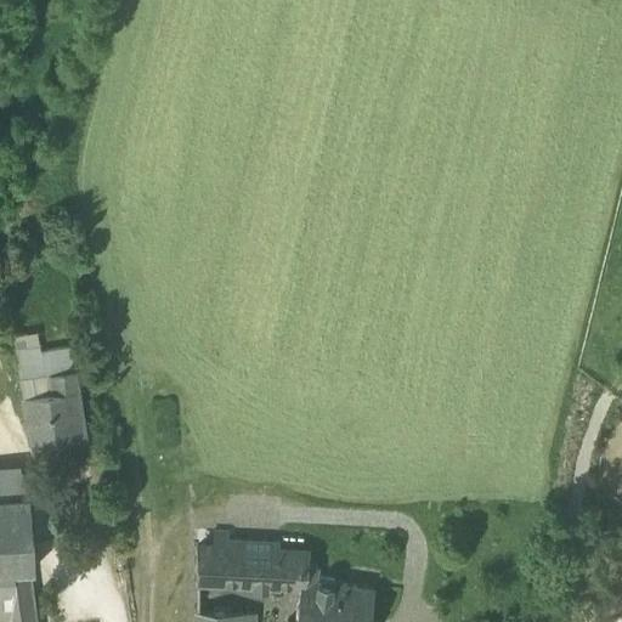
[(16,346),(39,343),(38,329),(15,333),(16,346)]
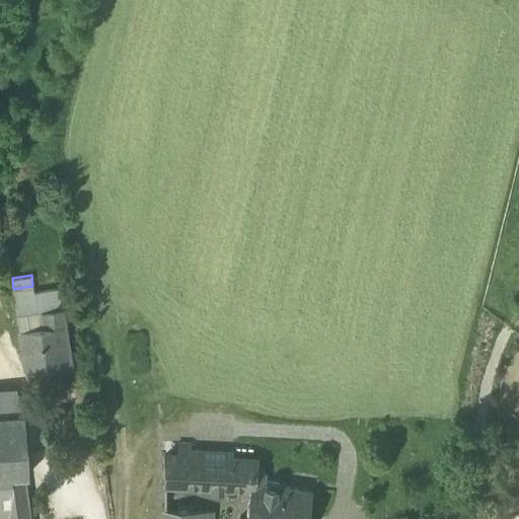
[(19,329),(44,326),(42,311),(52,310),(51,298),(60,296),(58,289),(33,292),(32,286),(13,289),(19,329)]
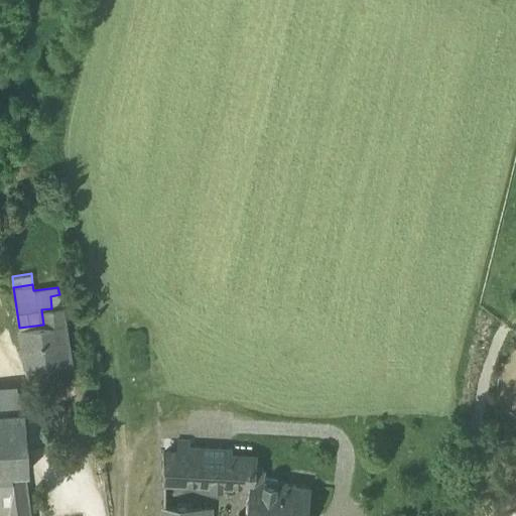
[(50,296),(51,308),(61,307),(59,294),(50,296)]
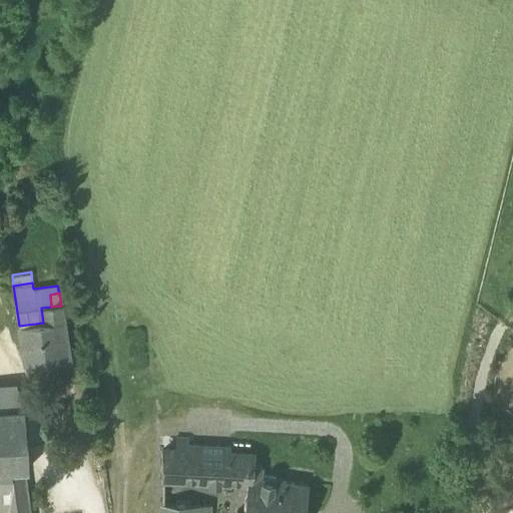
[(63,321),(61,306),(51,307),(41,308),(43,323),(63,321)]
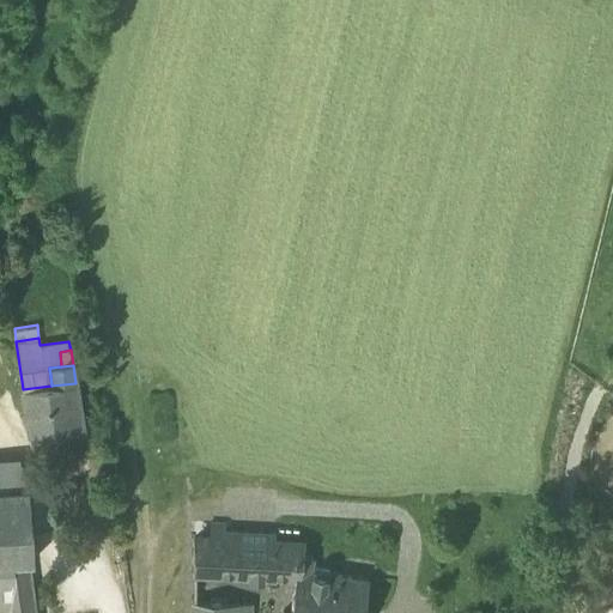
[(23,389),(29,437),(84,430),(76,383),(52,386),(23,389)]
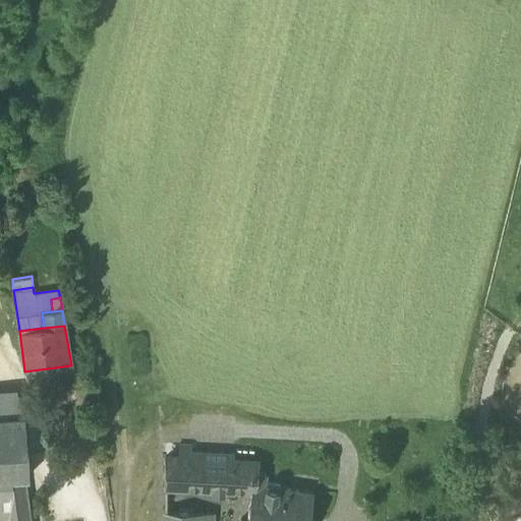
[(0,388),(0,414),(23,413),(15,388),(0,388)]
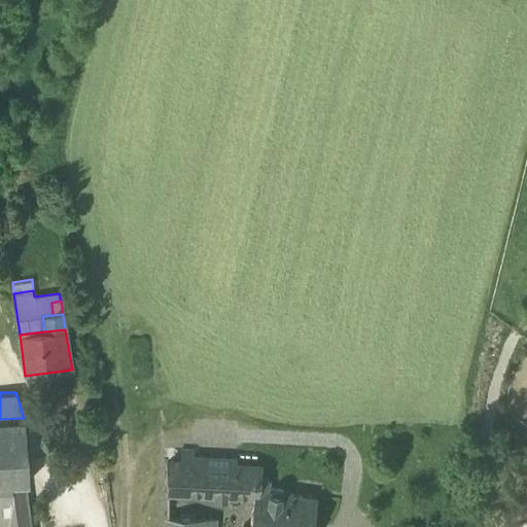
[(28,482),(24,418),(0,419),(0,483),(1,483),(21,482),(28,482)]
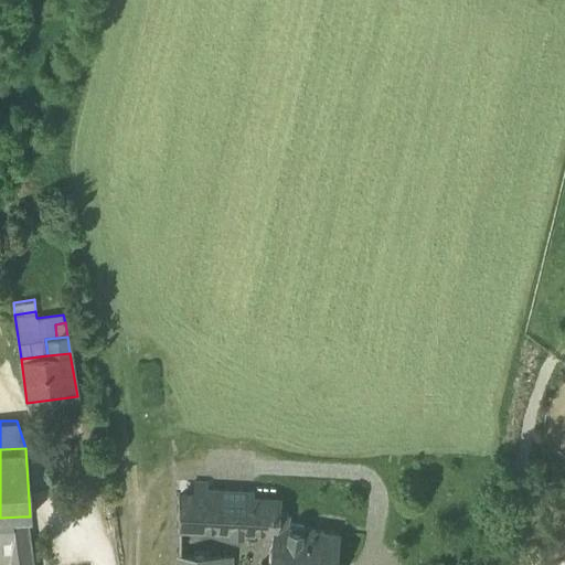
[(204,489),(204,499),(251,501),(252,491),(204,489)]
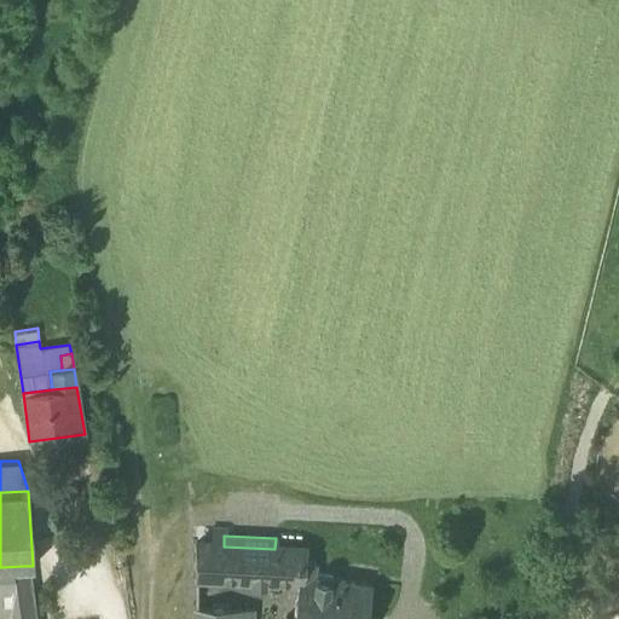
[(273,577),(275,549),(224,547),(197,545),(196,573),(273,577)]
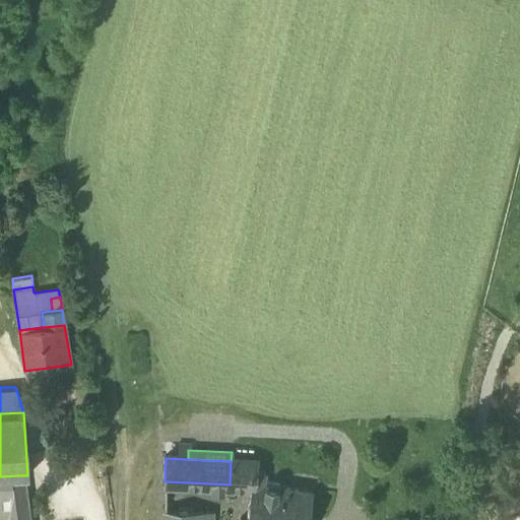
[(259,463),(231,461),(230,484),(251,485),(255,485),(256,483),(259,463)]
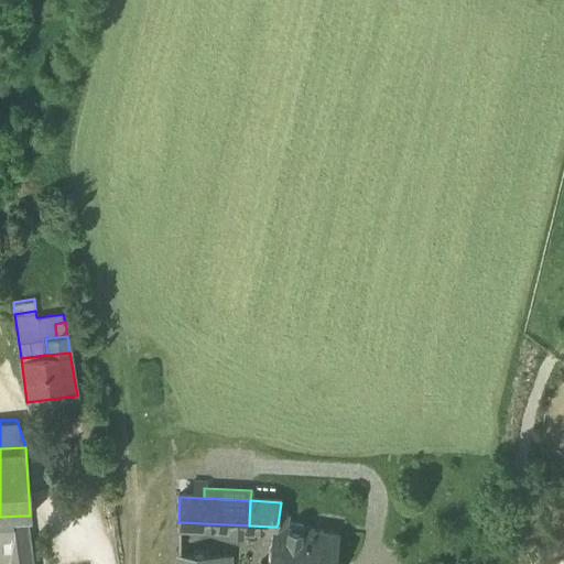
[(29,563),(22,516),(1,517),(7,559),(7,563),(29,563)]
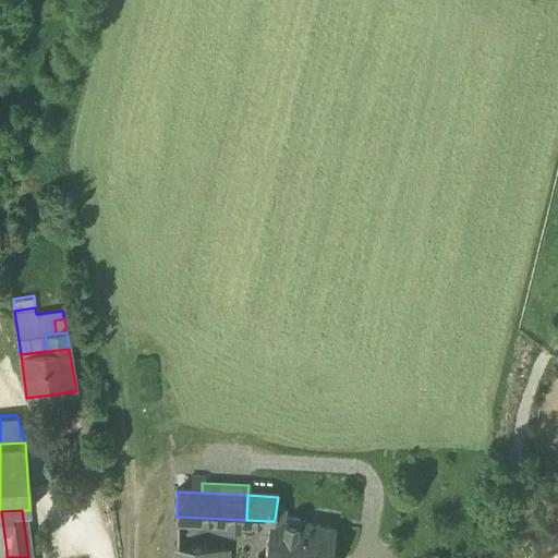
[(269,521),(266,557),(268,557),(294,557),(300,523),(275,519),(274,521),(269,521)]
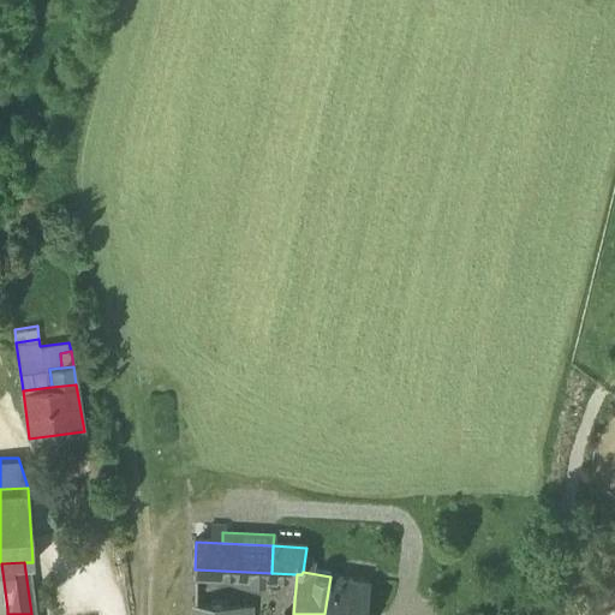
[(360,614),(366,581),(330,577),(324,614),(296,614),(293,614),(360,614)]
